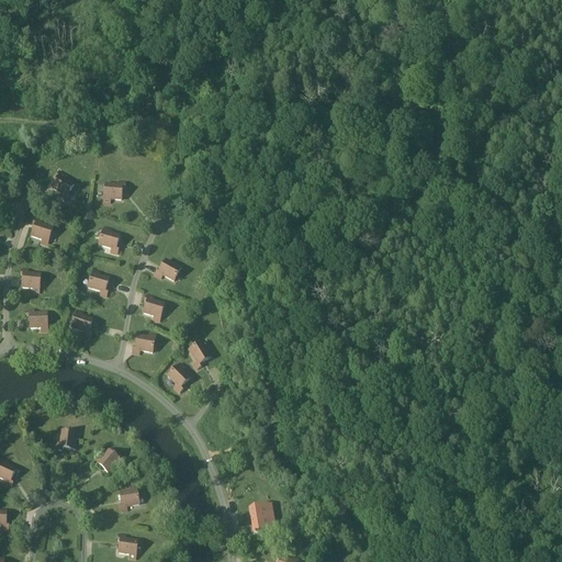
[(74,187),(63,180),(65,177),(59,173),(56,178),(58,179),(52,190),(62,195),(59,199),(64,202),(74,187)]
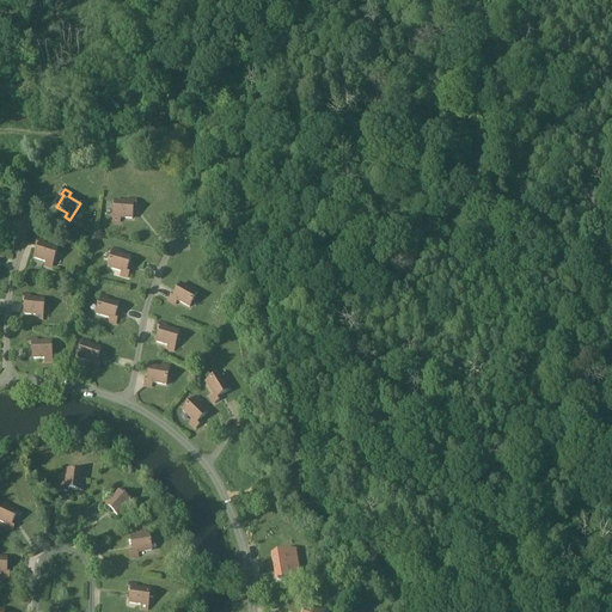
[(133,207),(135,207),(136,201),(128,200),(128,203),(115,202),(112,222),(120,222),(120,219),(132,220),(133,207)]
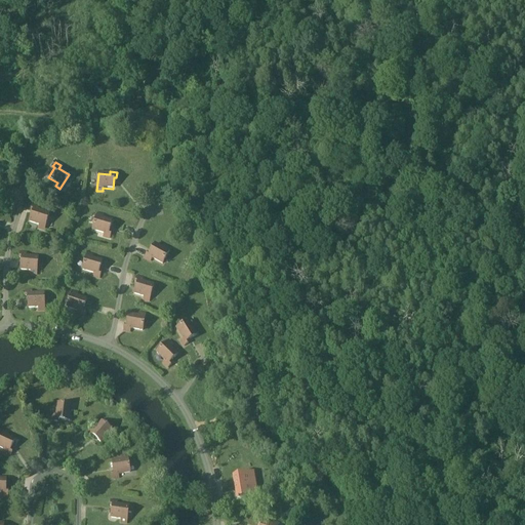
[(48,214),(37,211),(38,208),(32,206),(31,211),(33,211),(30,223),(39,226),(38,229),(43,231),(48,214)]
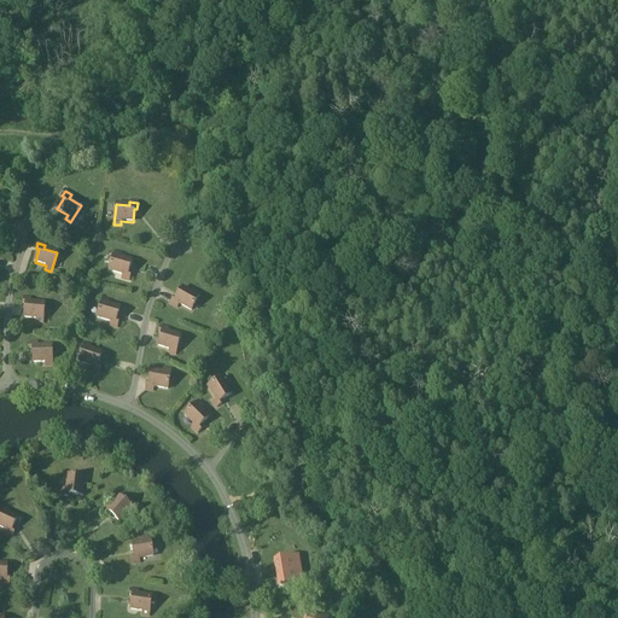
[(132,262),(120,258),(121,255),(115,252),(109,272),(122,275),(121,279),(128,281),(130,275),(128,274),(132,262)]
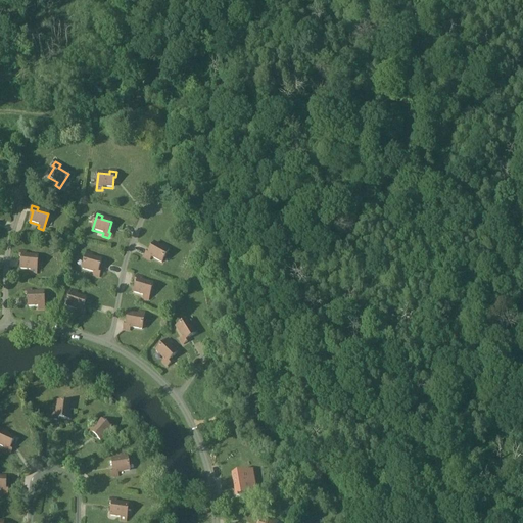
[(170,248),(164,246),(162,249),(154,244),(148,254),(146,253),(144,257),(149,260),(151,257),(161,264),(170,248)]
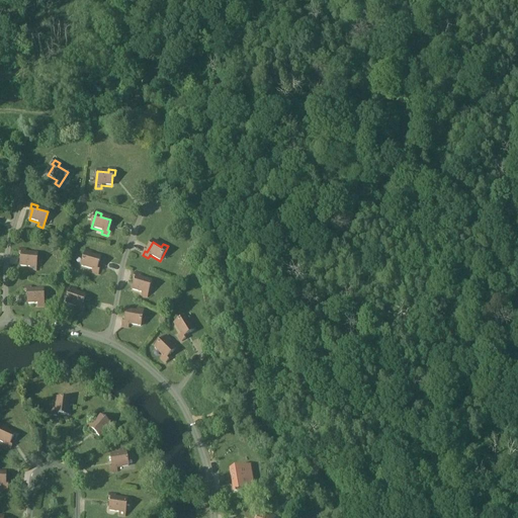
[(37,255),(25,254),(25,251),(19,250),(19,255),(21,255),(20,267),(30,268),(30,271),(35,272),(37,255)]
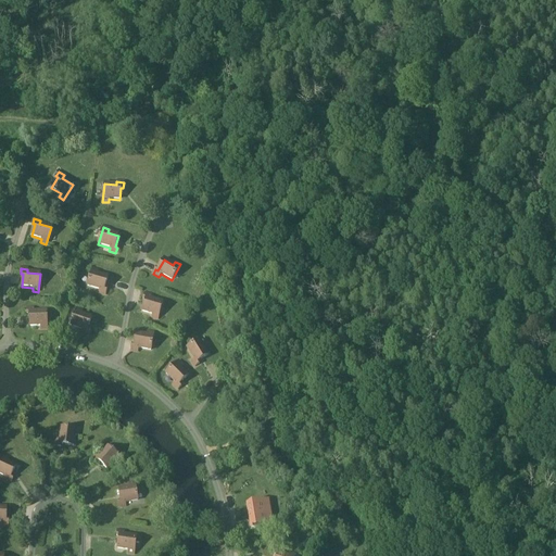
[(108,278),(97,275),(98,270),(92,269),(87,287),(99,290),(99,293),(105,295),(106,290),(104,289),(108,278)]
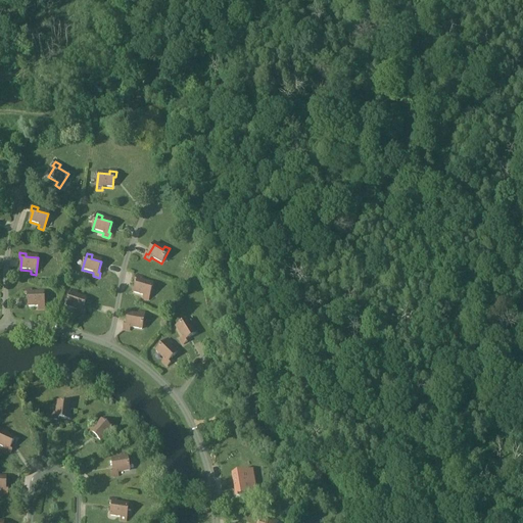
[(152,285),(141,282),(142,278),(136,277),(135,282),(137,282),(134,293),(143,296),(142,299),(148,301),(152,285)]
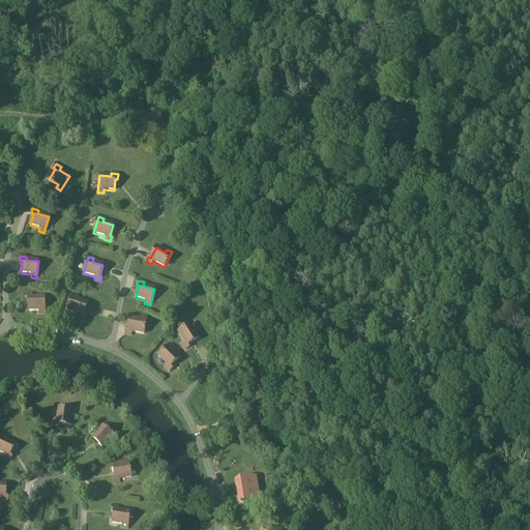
[(43,297),(32,297),(32,294),(25,294),(25,299),(28,299),(28,312),(38,311),(38,315),(45,315),(43,297)]
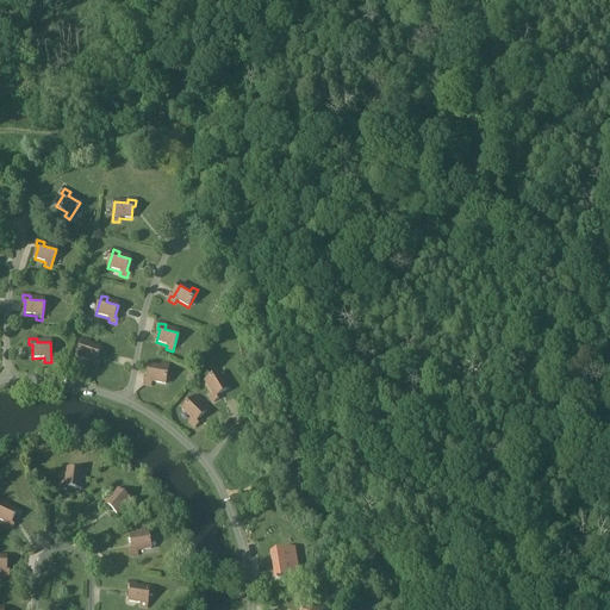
[(100,349),(88,346),(89,341),(83,340),(78,358),(91,362),(89,366),(97,368),(98,362),(95,362),(100,349)]
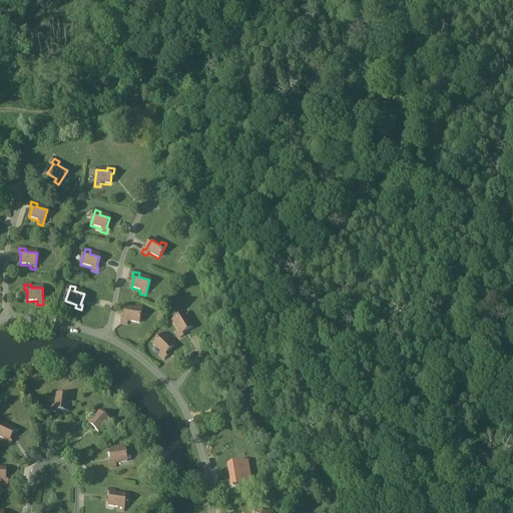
[(141,308),(136,307),(135,310),(125,308),(123,320),(121,319),(120,324),(126,325),(127,322),(138,324),(141,308)]
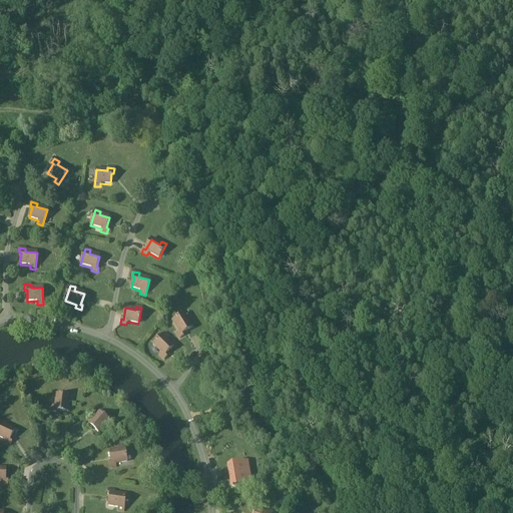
[(186,320),(189,318),(186,313),(172,322),(178,332),(176,334),(179,339),(183,336),(182,334),(191,328),(186,320)]
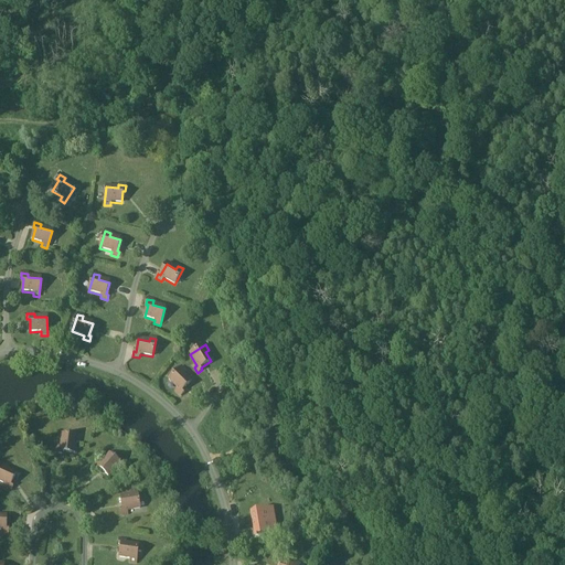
[(183,374),(185,372),(181,368),(169,381),(178,390),(176,392),(180,396),(184,393),(182,391),(191,382),(183,374)]
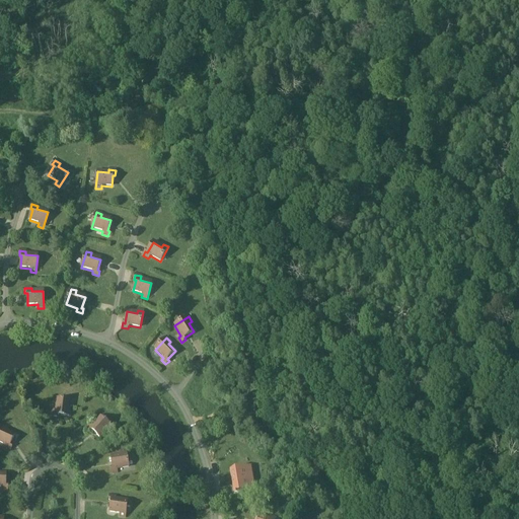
[(69,406),(73,408),(74,401),(57,399),(56,412),(52,411),(52,418),(57,418),(57,416),(68,417),(69,406)]
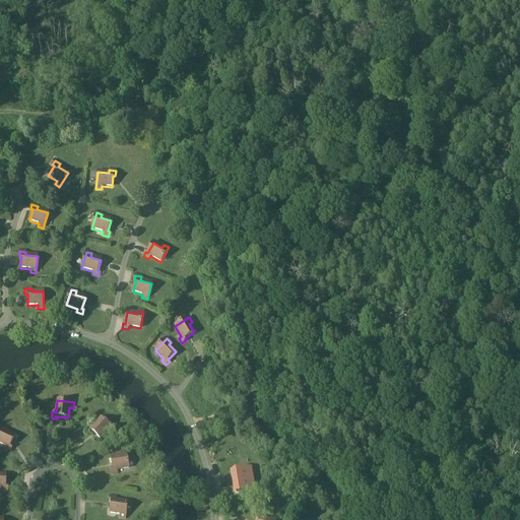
[(113,430),(101,418),(92,428),(90,426),(86,430),(89,434),(91,432),(100,439),(107,432),(110,434),(113,430)]
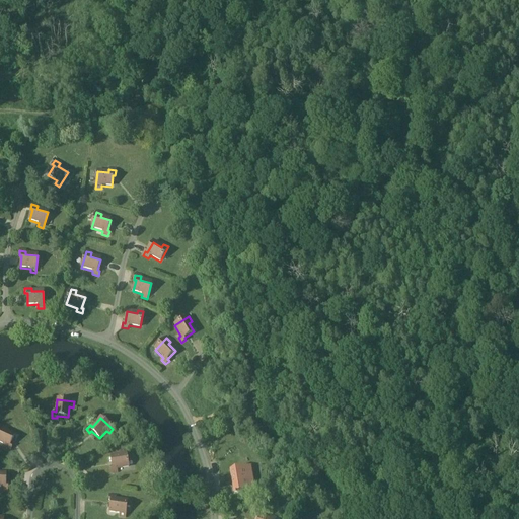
[(14,435),(5,431),(7,428),(2,426),(0,429),(0,443),(5,445),(4,448),(10,451),(12,446),(10,445),(14,435)]
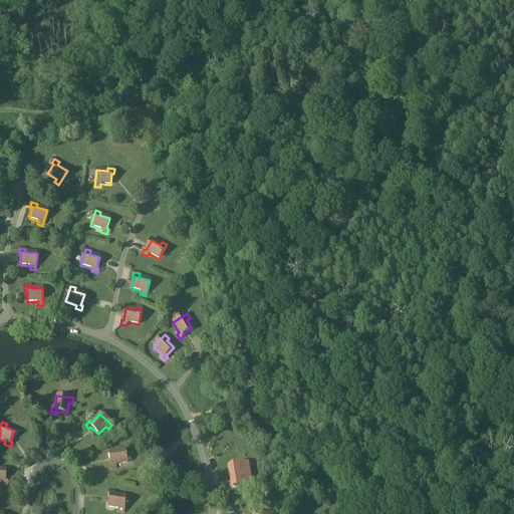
[(124,447),(118,448),(119,451),(109,453),(111,464),(108,464),(109,469),(115,468),(115,465),(126,463),(124,447)]
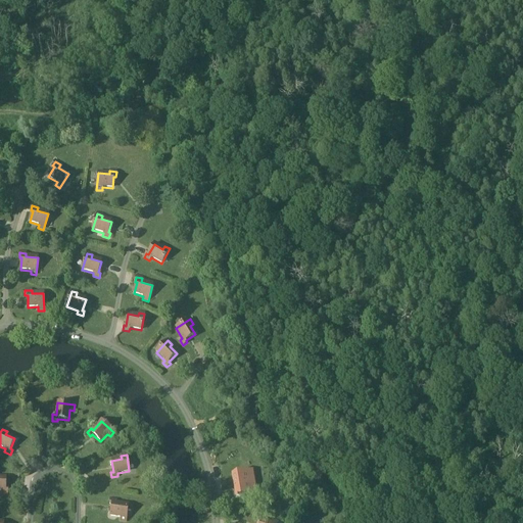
[(251,475),(236,477),(239,498),(259,494),(257,484),(252,485),(251,475)]
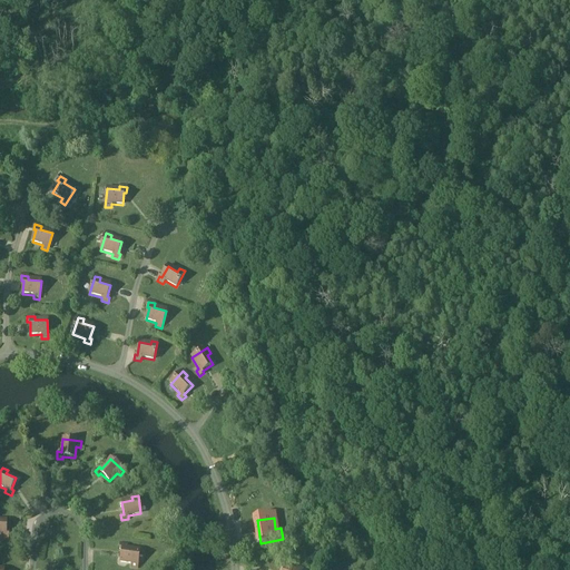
[(139,551),(127,549),(127,546),(120,544),(119,550),(123,550),(120,562),(131,564),(130,568),(137,569),(139,551)]
